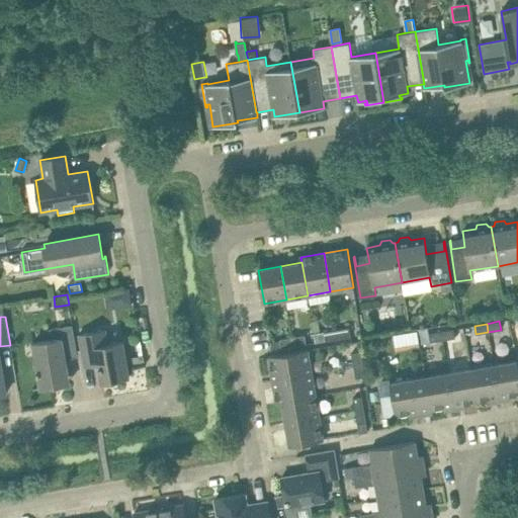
[(69,383),(64,353),(77,351),(72,325),(50,329),(51,339),(33,342),(38,370),(36,370),(37,375),(38,374),(41,387),(69,383)]
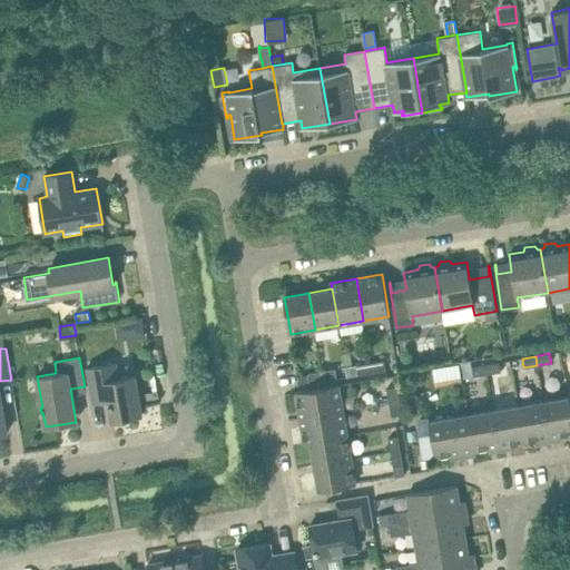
[(386,370),(384,361),(371,363),(372,373),(386,370)]
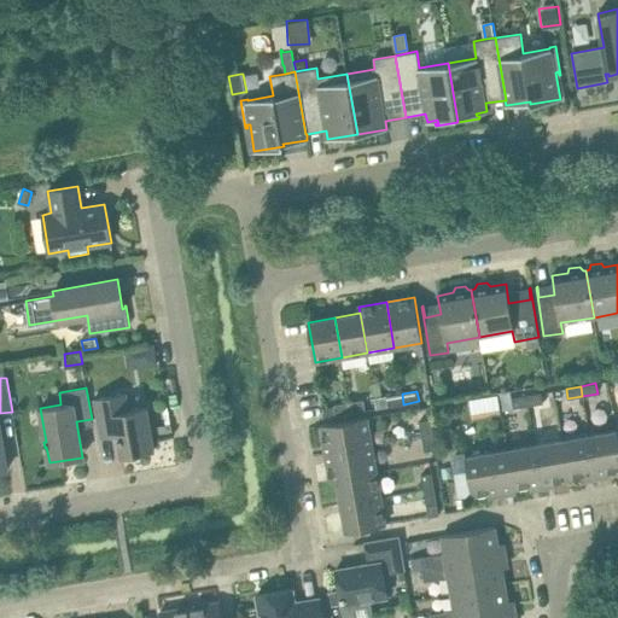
[(541,392),(526,395),(529,406),(543,403),(541,392)]
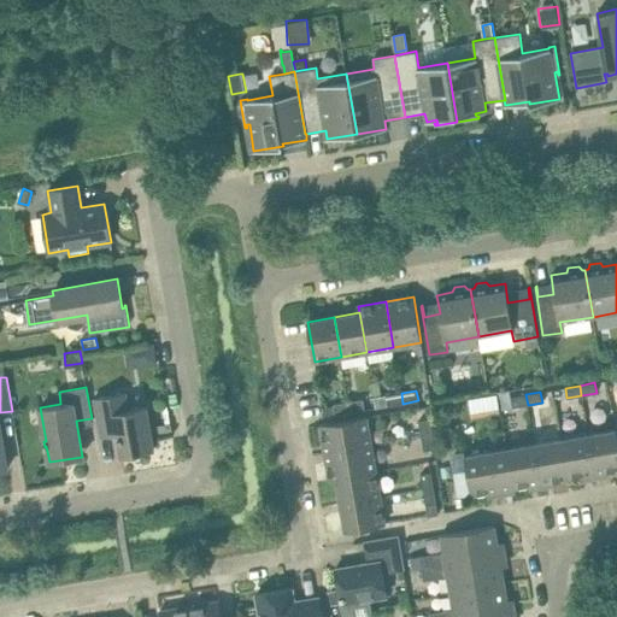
[(151,427),(147,406),(129,409),(125,393),(94,398),(100,436),(117,434),(121,454),(154,448),(152,436),(172,433),(170,423),(151,427)]
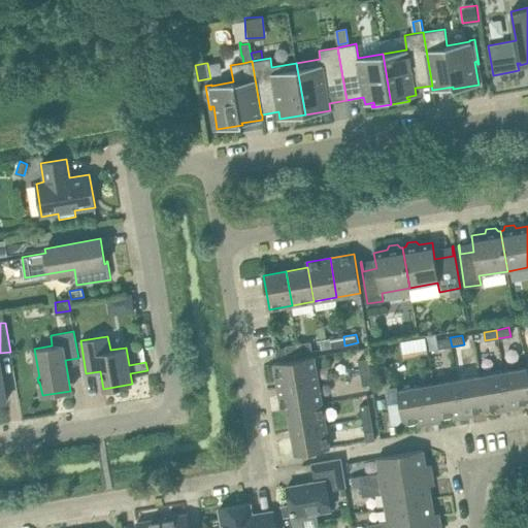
[(344,345),(343,336),(330,338),(332,348),(344,345)]
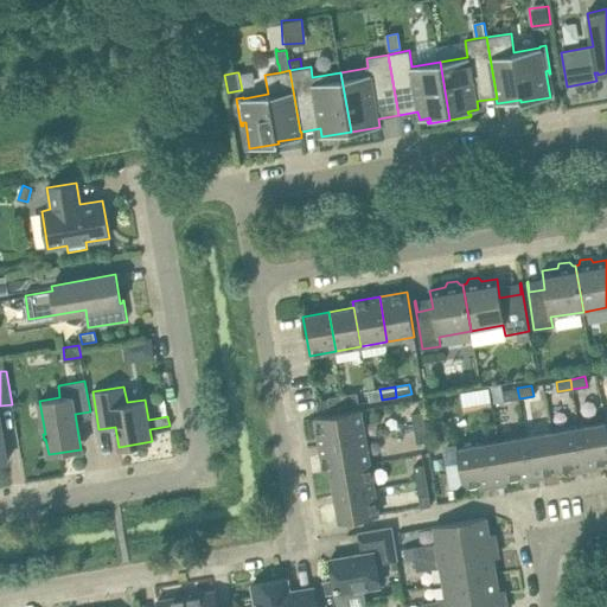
[(458,391),(461,409),(489,404),(486,388),(458,391)]
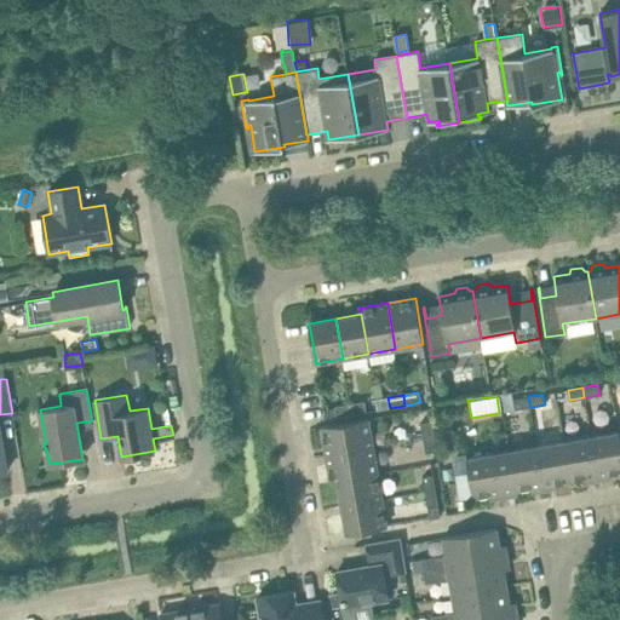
[(530,407),(528,396),(514,400),(515,409),(530,407)]
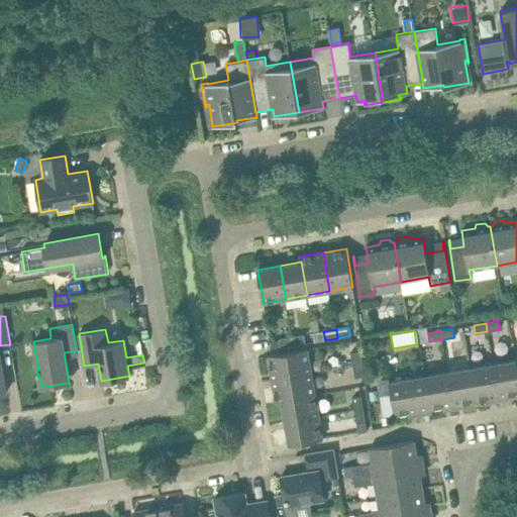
[(306,343),(304,334),(292,336),(293,345),(306,343)]
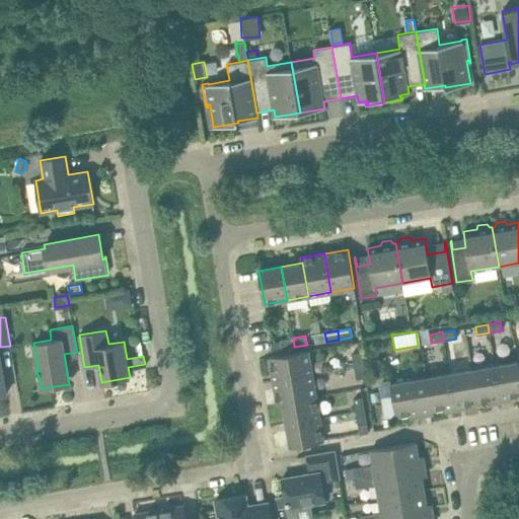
[(294,347),(293,338),(280,340),(282,349),(294,347)]
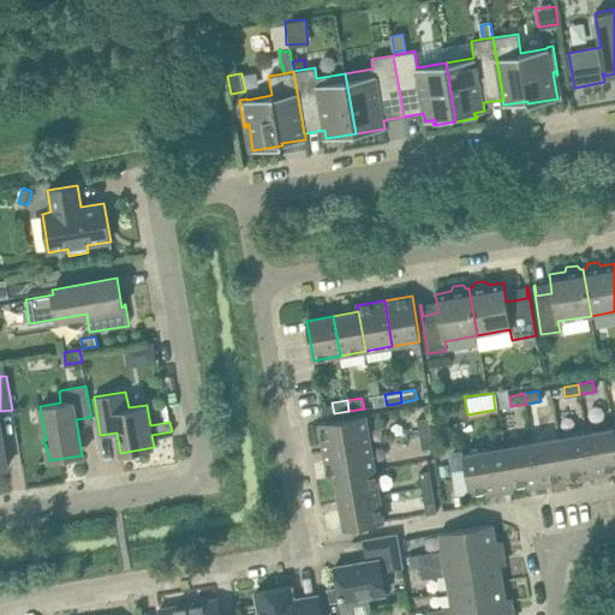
[(370,443),(365,415),(318,423),(323,451),(370,443)]
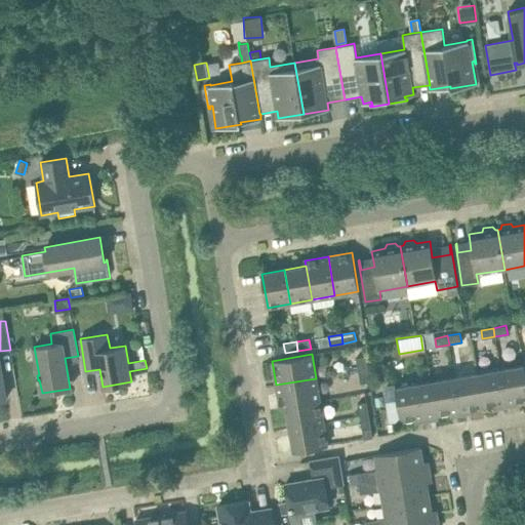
[(367,369),(365,357),(356,358),(358,371),(367,369)]
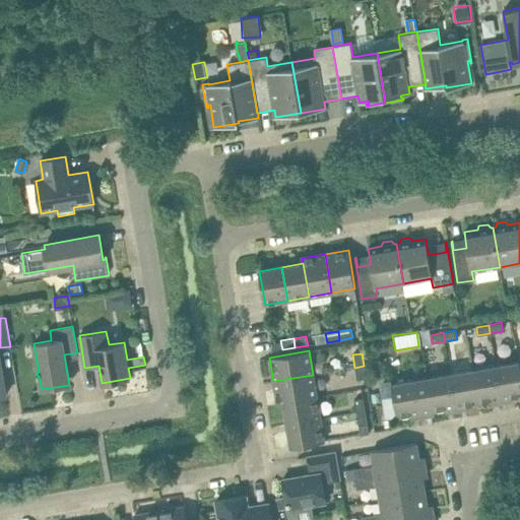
[(519,370),(519,368),(519,367),(519,362),(496,366),(502,402),(513,401),(512,397),(519,395),(519,370)]
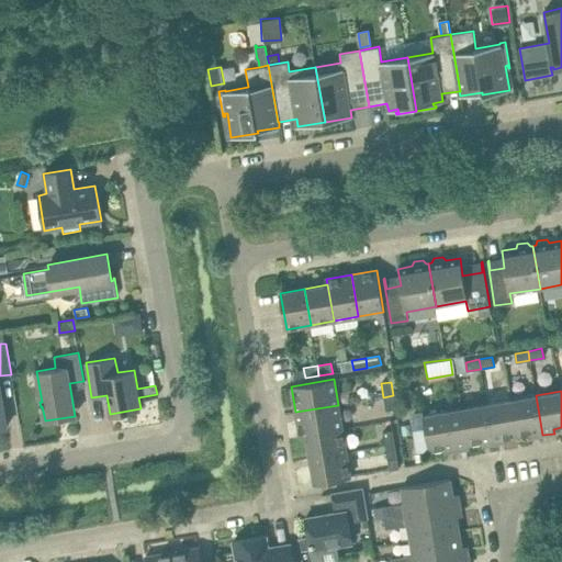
[(395,409),(393,395),(383,397),(385,411),(395,409)]
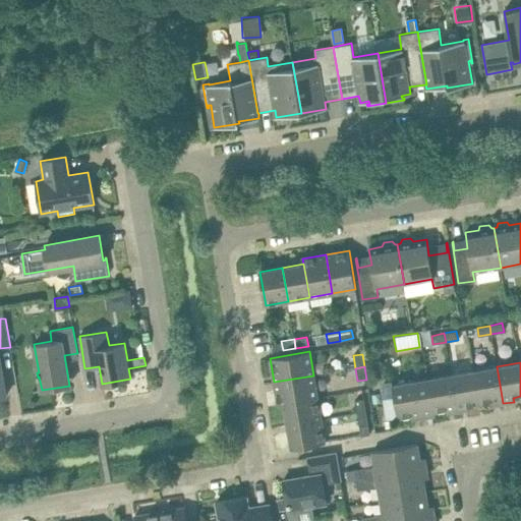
[(503,403),(497,366),(474,370),(479,403),(491,401),(493,405),(503,403)]
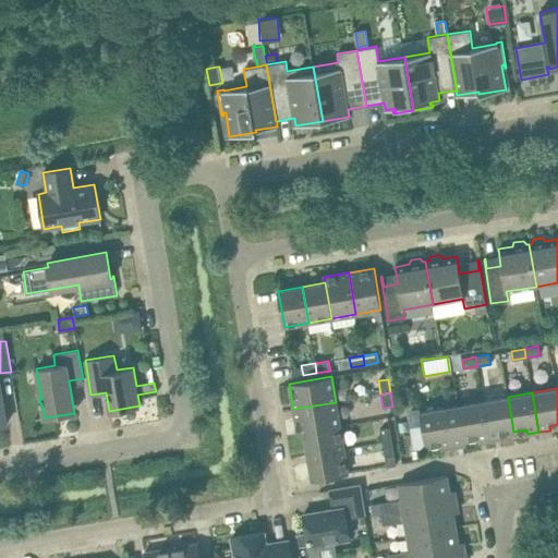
[(513,432),(508,397),(483,401),(489,440),(501,438),(500,434),(513,432)]
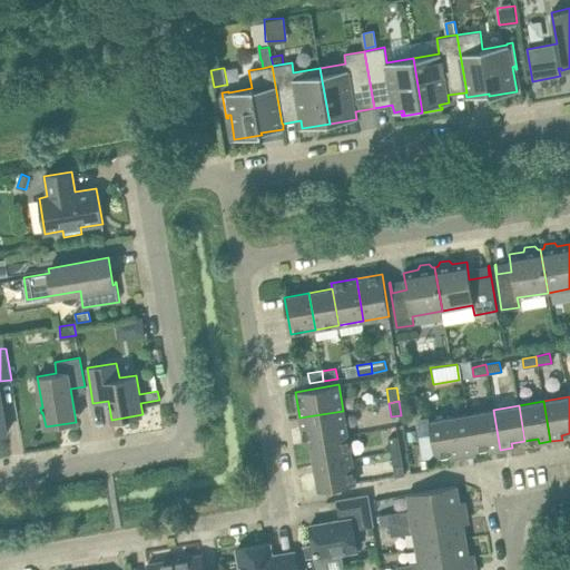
[(500,450),(493,410),(469,414),(474,450),(475,450),(488,448),(489,452),(500,450)]
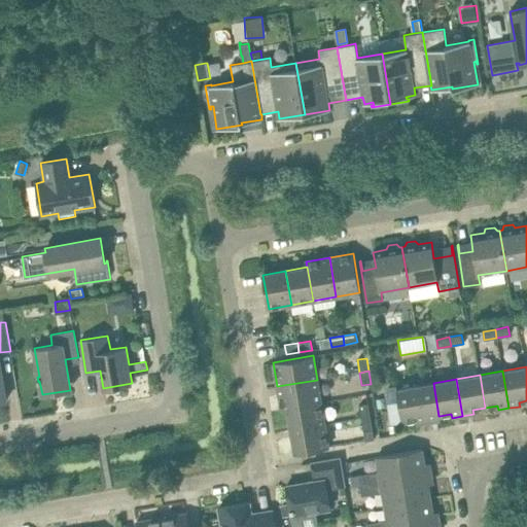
[(321,402),(317,380),(277,386),(281,410),(287,409),(321,402)]
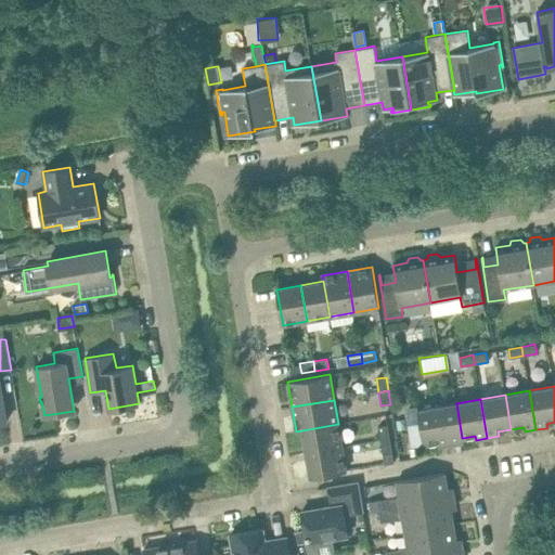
[(462,438),(456,403),(418,410),(424,444),(438,442),(439,447),(464,442),(463,438),(462,438)]
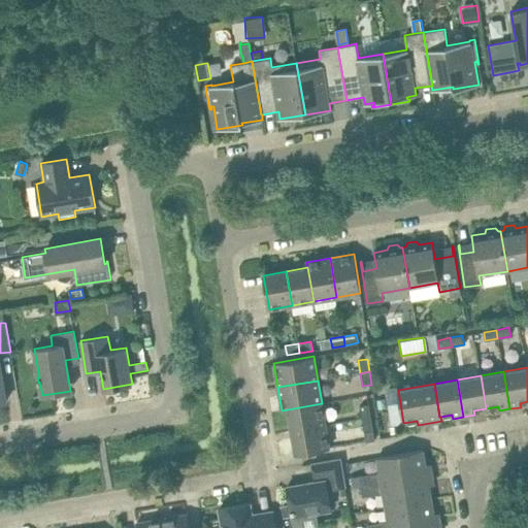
[(326,425),(322,403),(288,409),(292,431),(326,425)]
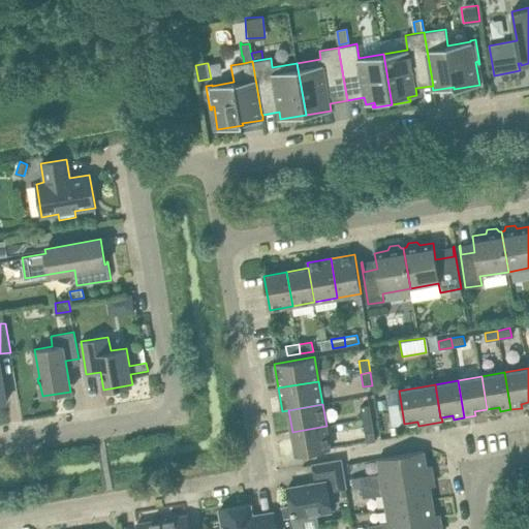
[(372,418),(370,405),(361,407),(363,419),(372,418)]
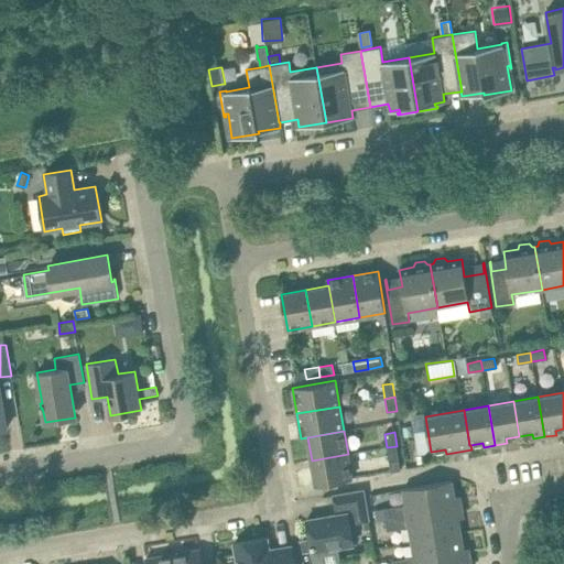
[(400,470),(397,446),(387,447),(391,472),(400,470)]
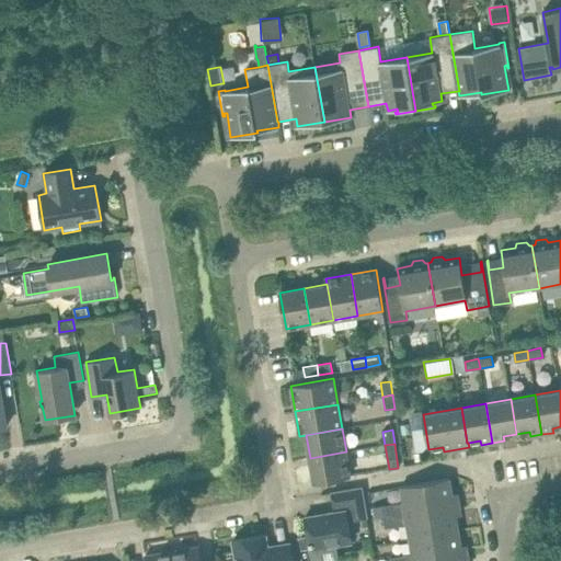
[(350,476),(346,451),(310,458),(313,482),(350,476)]
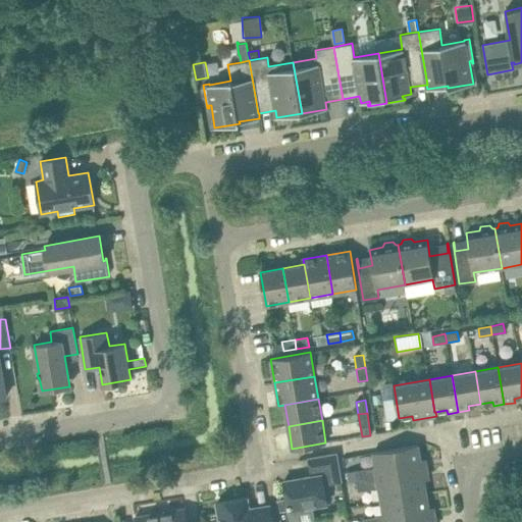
[(422,469),(418,445),(373,453),(375,467),(355,470),(356,480),(422,469)]
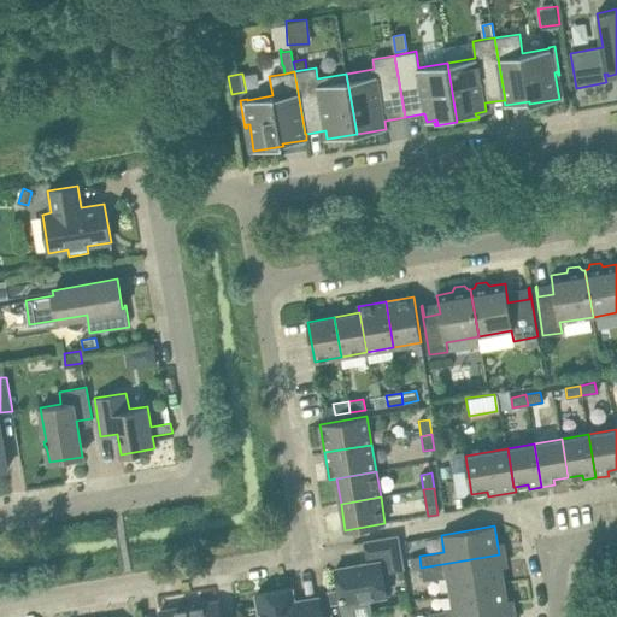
[(404,569),(400,552),(398,536),(365,541),(368,558),(386,554),(388,573),(404,569)]
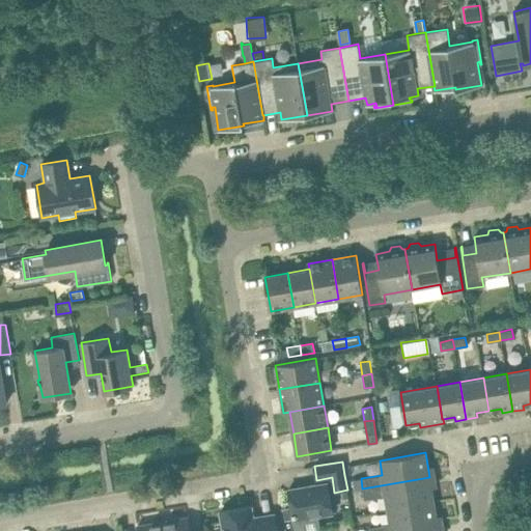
[(434,502),(429,477),(362,488),(364,500),(386,496),(388,510),(434,502)]
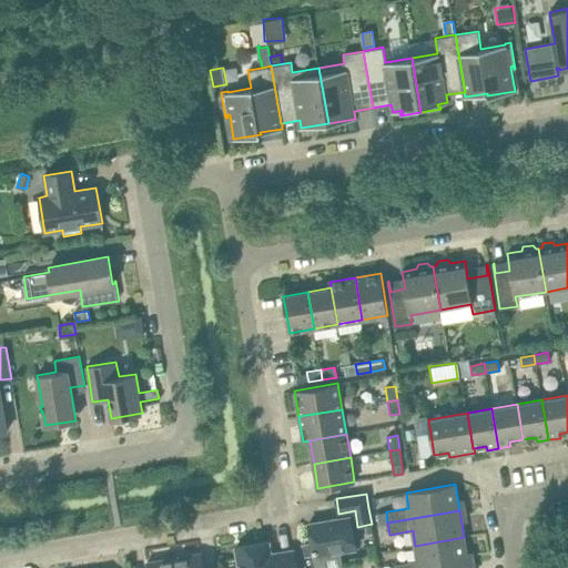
[(356,548),(351,516),(308,523),(316,567),(344,567),(341,550),(356,548)]
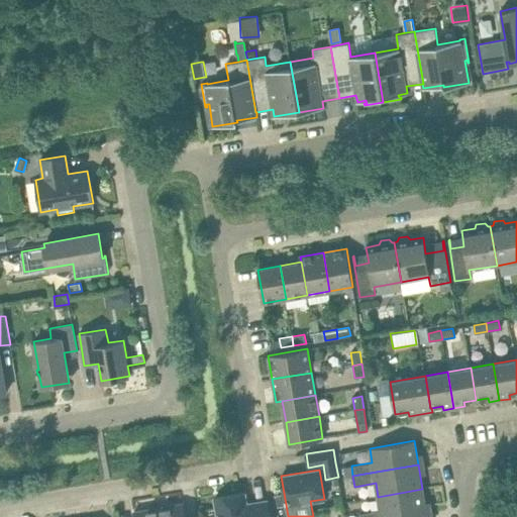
[(401,516),(426,513),(422,489),(378,497),(380,510),(359,514),(359,516),(401,516)]
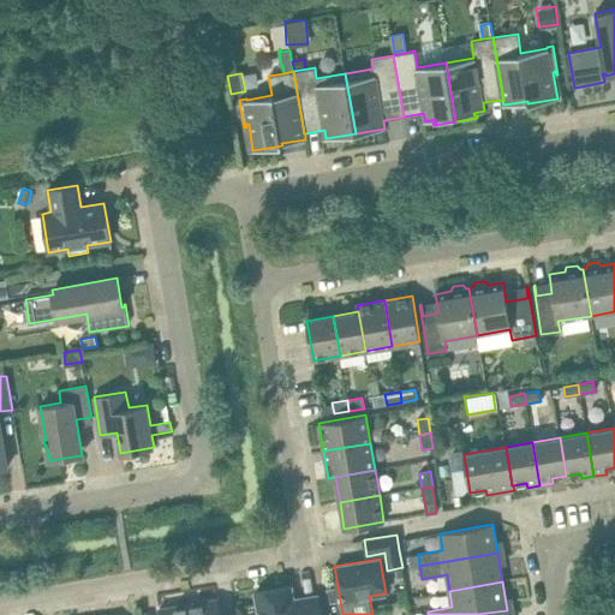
[(321,614),(318,595),(293,599),(291,586),(256,592),(258,614),(321,614)]
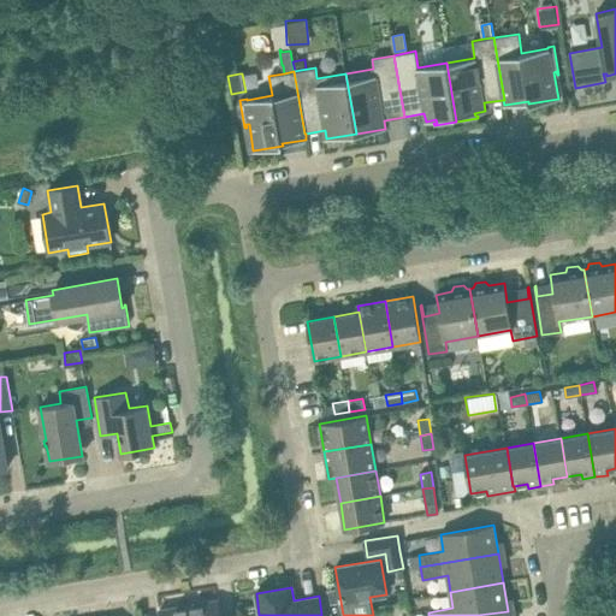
[(219,615),(218,599),(187,605),(188,615),(219,615)]
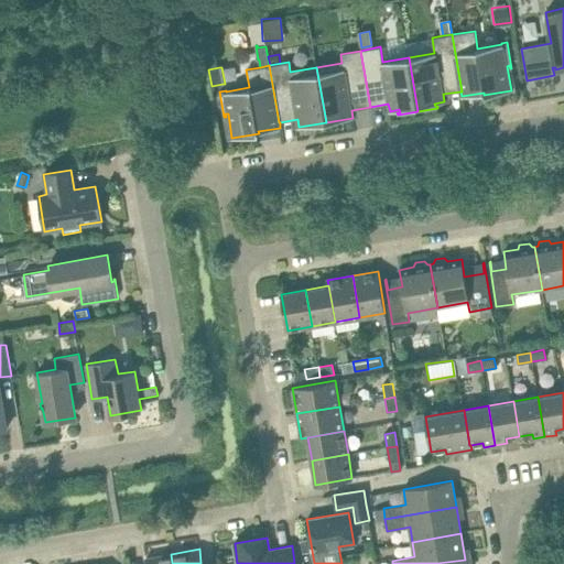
[(172,563),(171,554),(145,559),(147,563),(172,563)]
